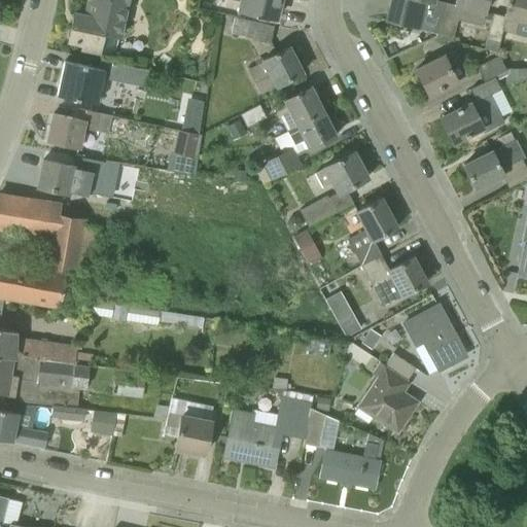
[(124,39),(127,26),(125,26),(130,0),(89,0),(85,16),(74,14),(71,29),(68,31),(67,36),(68,39),(68,41),(82,45),(82,48),(111,56),(115,37),(124,39)]
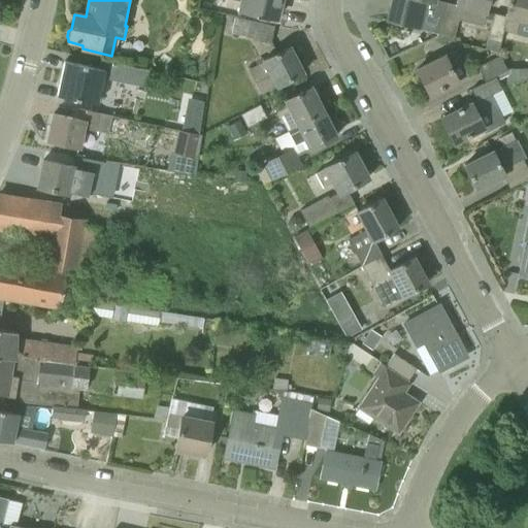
[(215,0),(215,5),(237,10),(237,12),(275,21),(279,0),(215,0)]
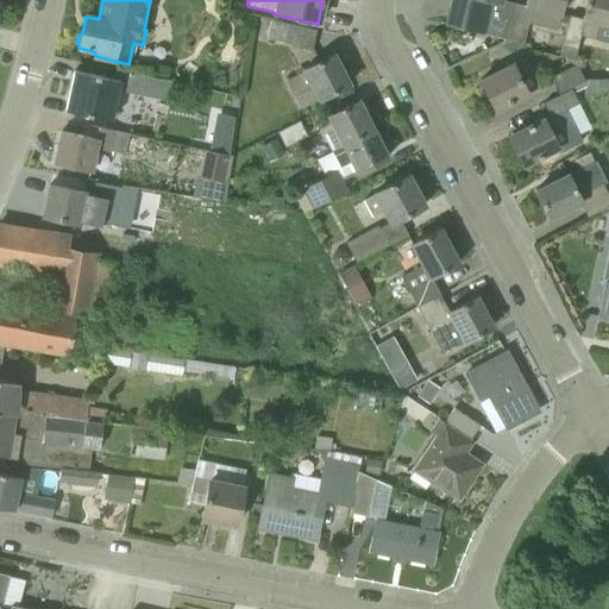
[(509,20),(513,4),(502,1),(502,0),(452,0),(446,24),(485,33),(490,16),(509,20)]
